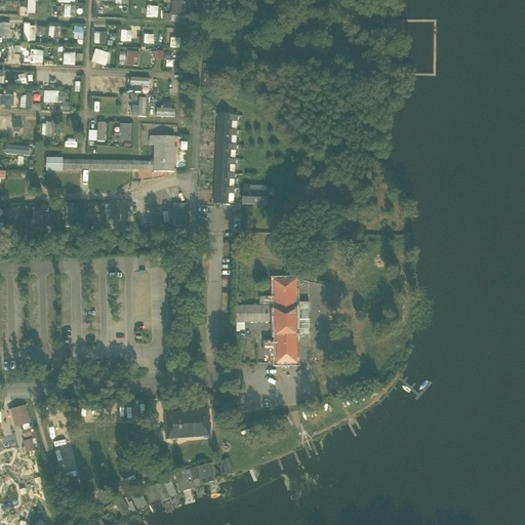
[(37,14),(37,0),(29,0),(29,13),(37,14)]
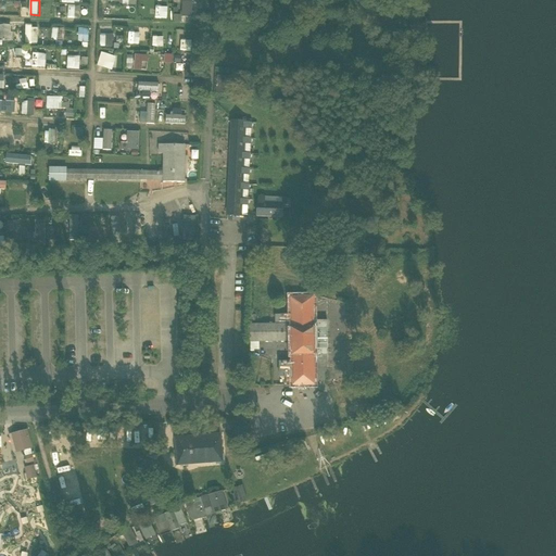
[(193,16),(193,0),(181,0),(182,16),(193,16)]
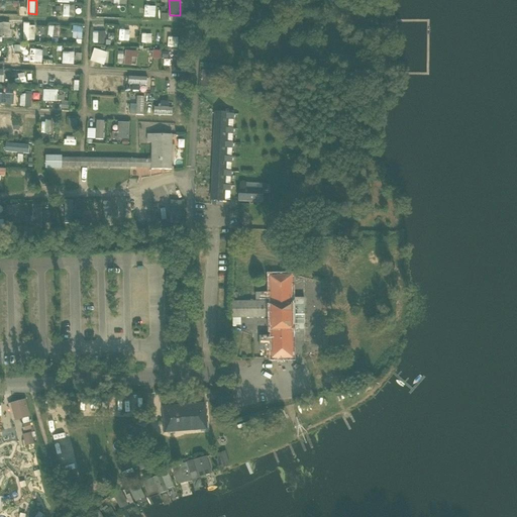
[(75,17),(75,5),(63,5),(64,17),(75,17)]
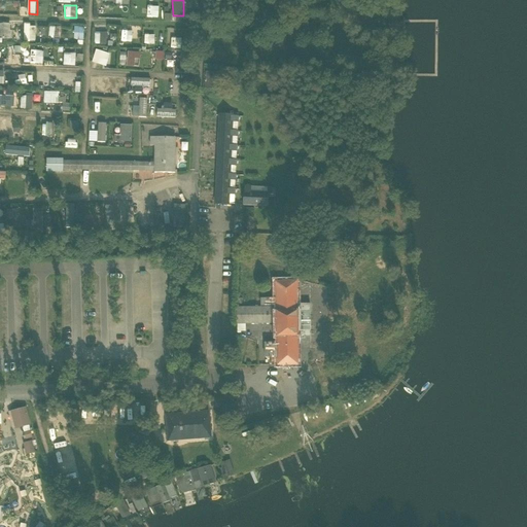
[(0,23),(0,36),(11,37),(11,24),(0,23)]
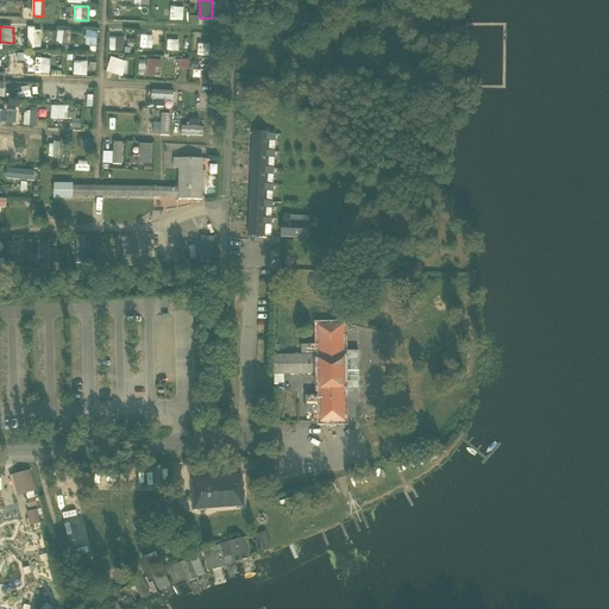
[(27,29),(26,46),(42,46),(42,29),(27,29)]
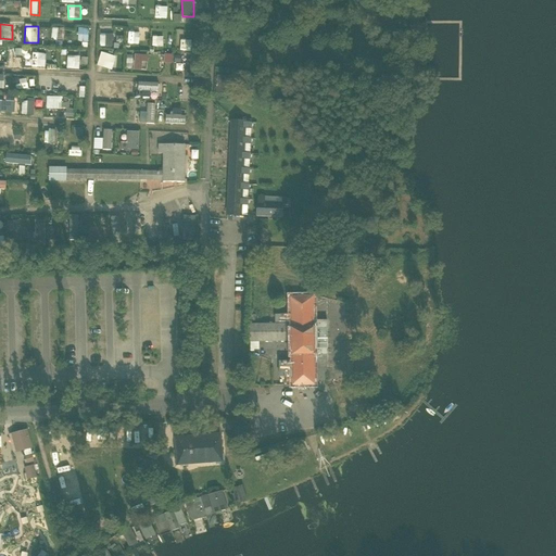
[(51,38),(63,40),(64,28),(53,27),(51,38)]
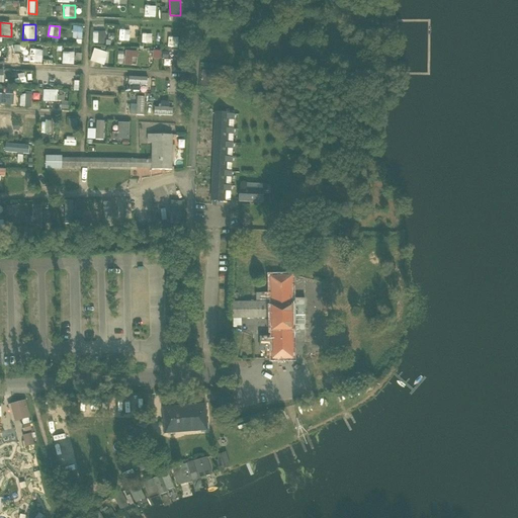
[(73,25),(72,38),(81,39),(83,26),(73,25)]
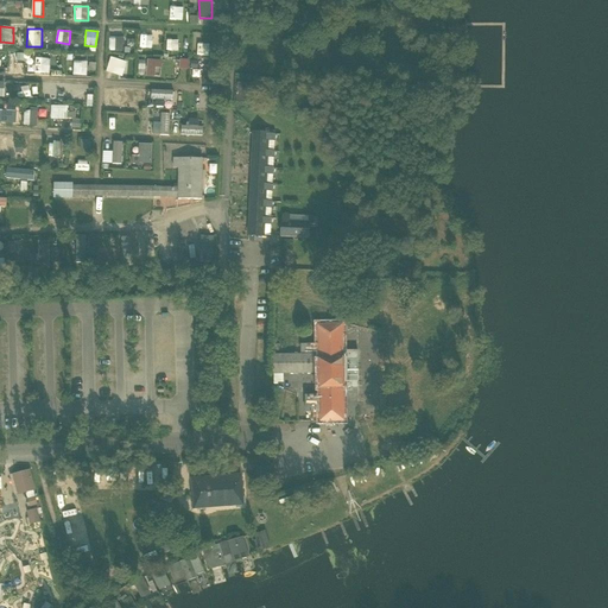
[(153,49),(153,36),(139,35),(139,49),(153,49)]
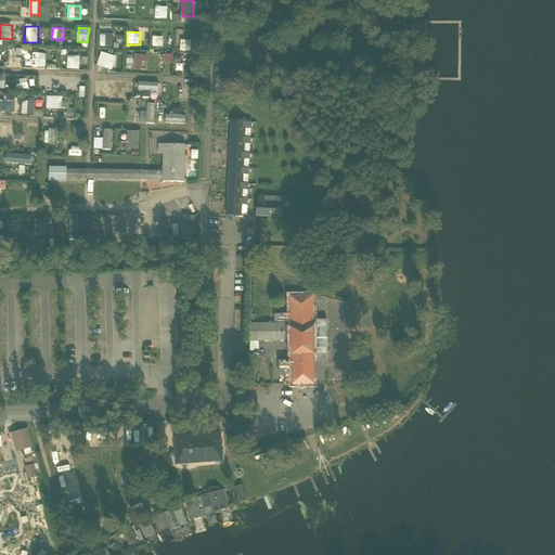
[(100,34),(100,47),(113,47),(113,34),(100,34)]
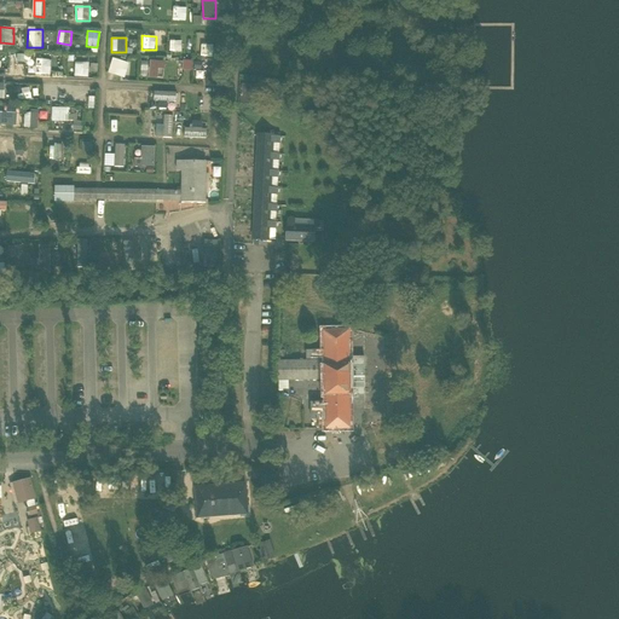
[(183,52),(183,41),(169,41),(169,52),(183,52)]
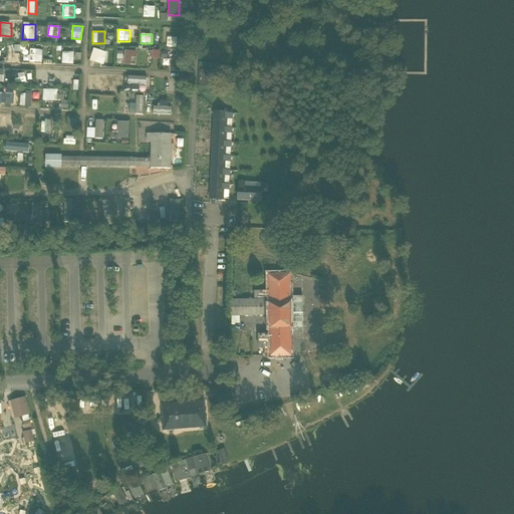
[(174,46),(174,34),(164,34),(163,46),(174,46)]
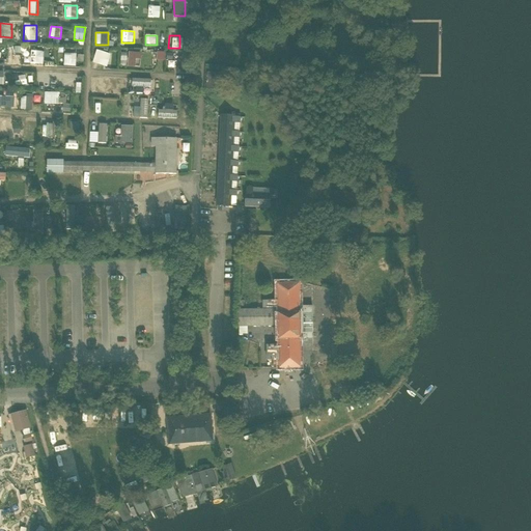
[(108,66),(111,54),(95,50),(92,63),(108,66)]
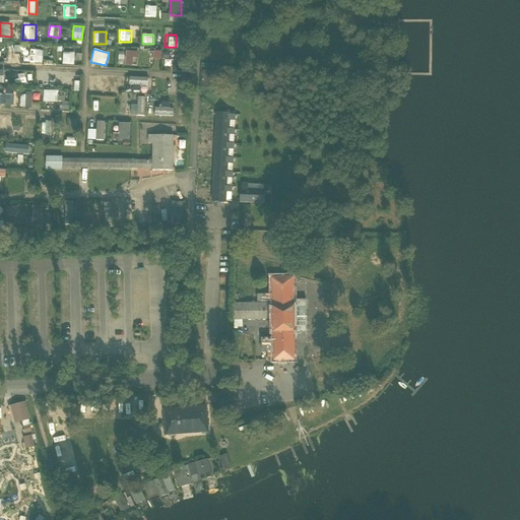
[(48,58),(49,51),(30,50),(29,62),(43,63),(43,58),(48,58)]
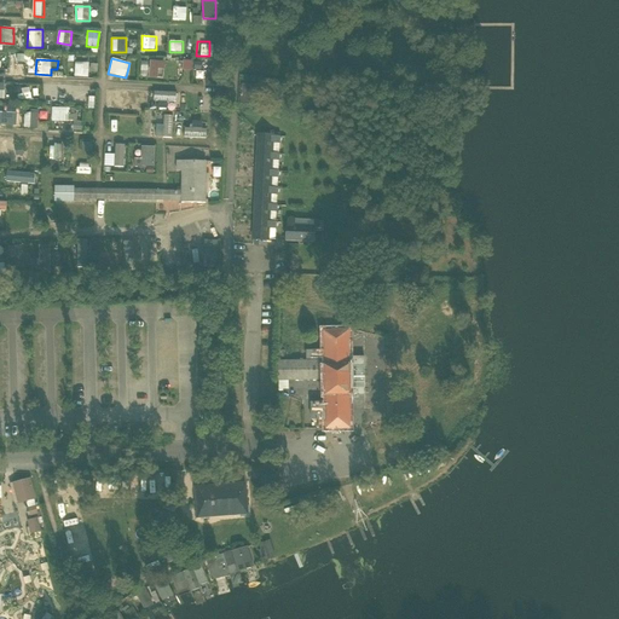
[(158,69),(166,69),(166,62),(142,61),(142,77),(158,79),(158,69)]
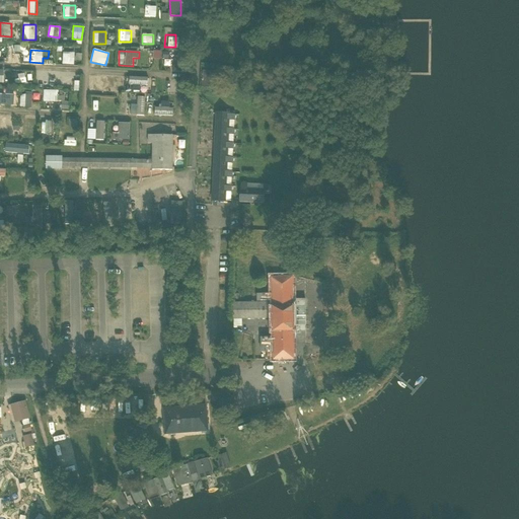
[(62,65),(74,65),(74,52),(62,52),(62,65)]
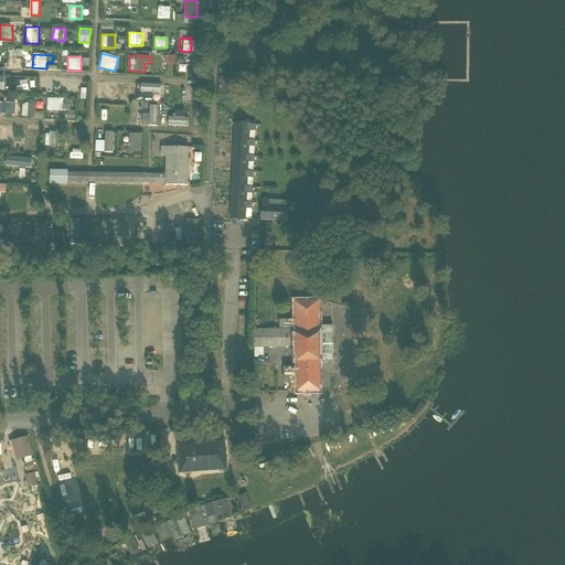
[(191,61),(189,76),(201,78),(203,63),(191,61)]
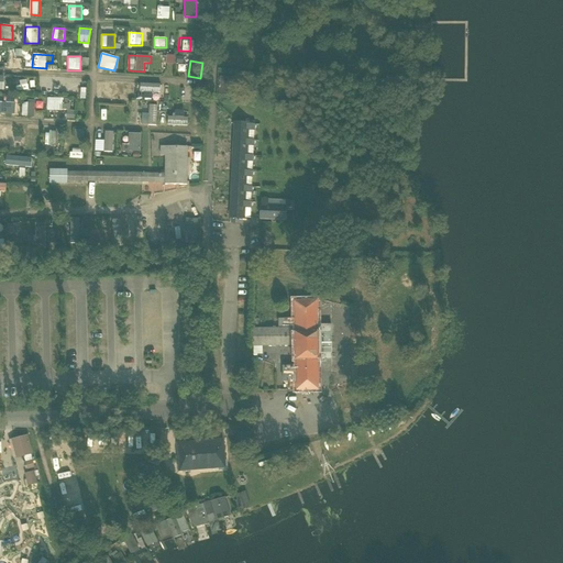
[(13,89),(35,89),(35,79),(13,79),(13,89)]
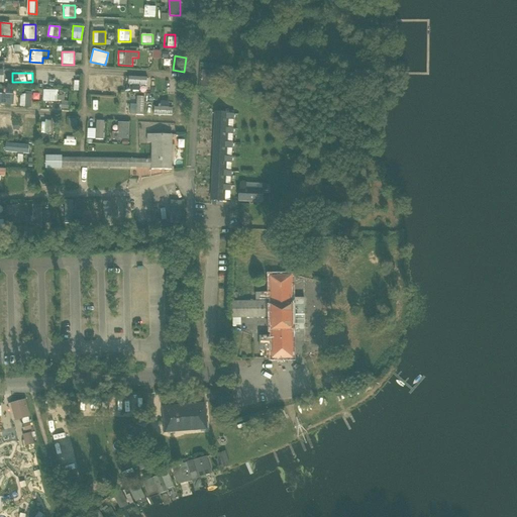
[(109,91),(110,76),(92,76),(91,90),(109,91)]
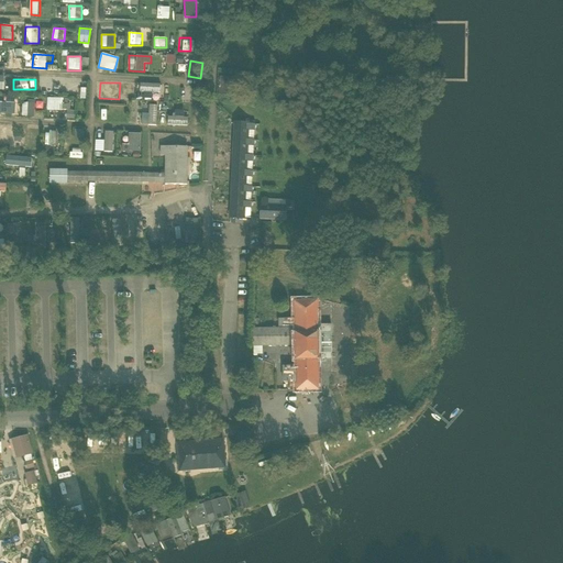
[(151,99),(151,92),(161,92),(161,84),(142,84),(141,98),(151,99)]
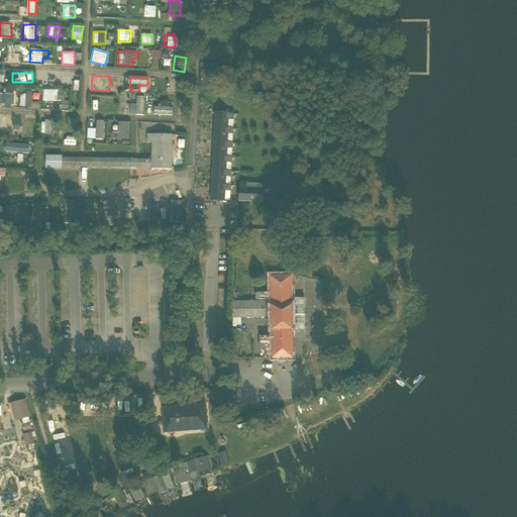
[(65,101),(65,96),(58,97),(58,90),(42,90),(43,102),(65,101)]
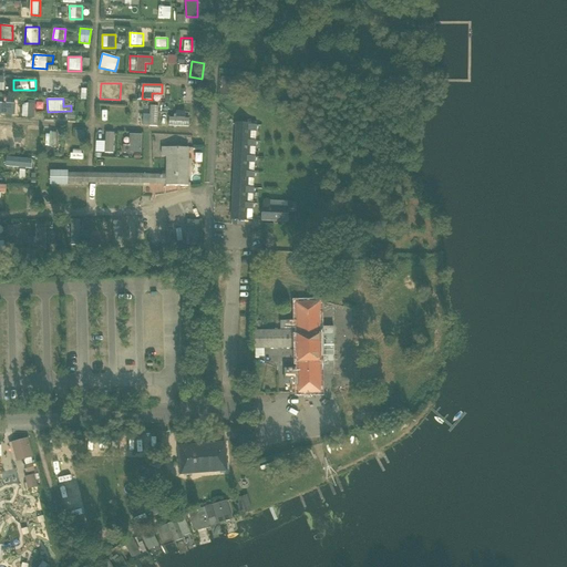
[(0,102),(0,114),(16,115),(16,103),(0,102)]
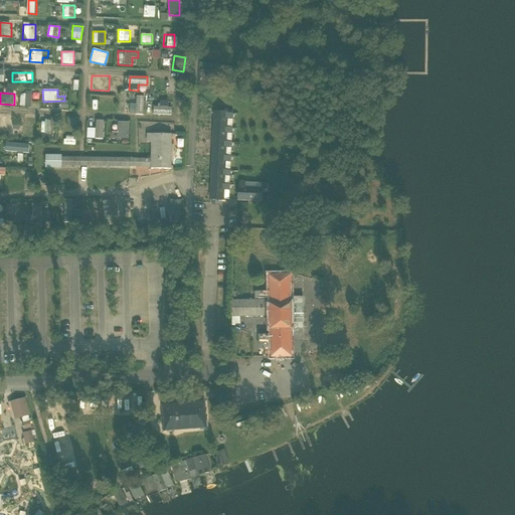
[(31,94),(20,94),(20,107),(31,107),(31,94)]
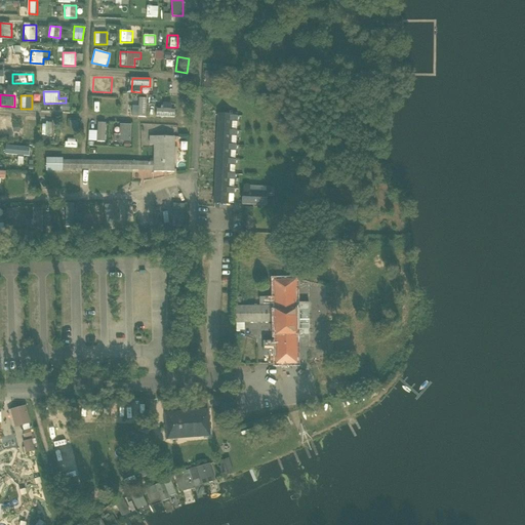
[(147,117),(148,97),(138,97),(138,117),(147,117)]
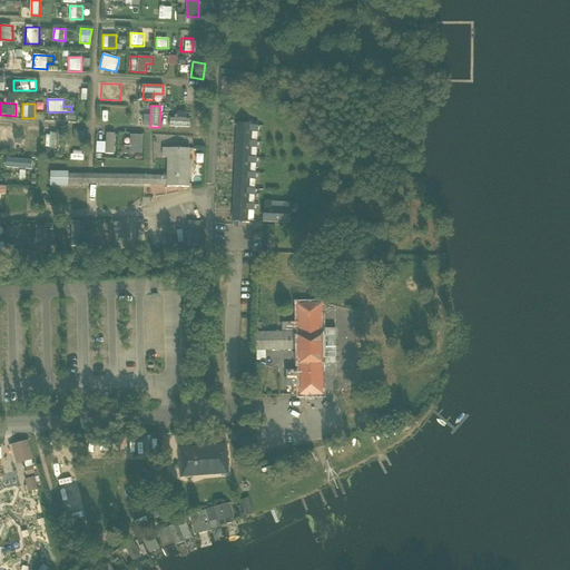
[(172,118),(172,126),(192,127),(192,118),(172,118)]
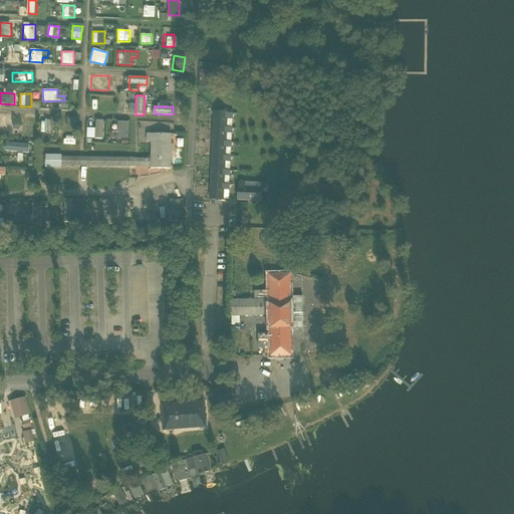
[(216,199),(223,200),(223,190),(223,185),(224,176),(224,171),(224,162),(225,156),(225,148),(225,143),(226,134),(226,127),(226,119),(226,113),(214,112),(211,199),(216,199)]
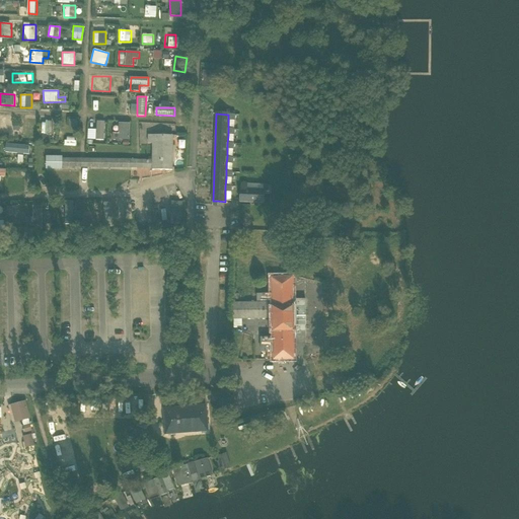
[(53,133),(52,121),(42,122),(43,133),(53,133)]
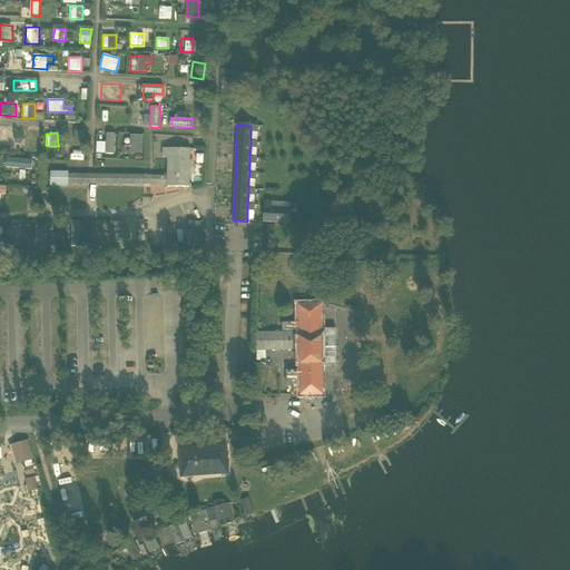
[(106,134),(106,141),(97,141),(96,154),(115,154),(116,134),(106,134)]
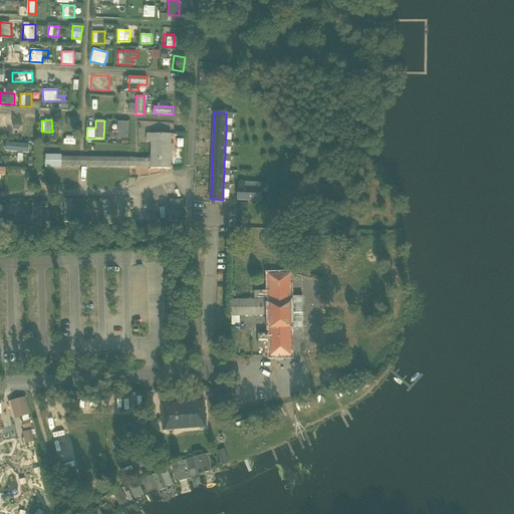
[(130,139),(130,121),(118,121),(117,132),(111,132),(111,139),(130,139)]
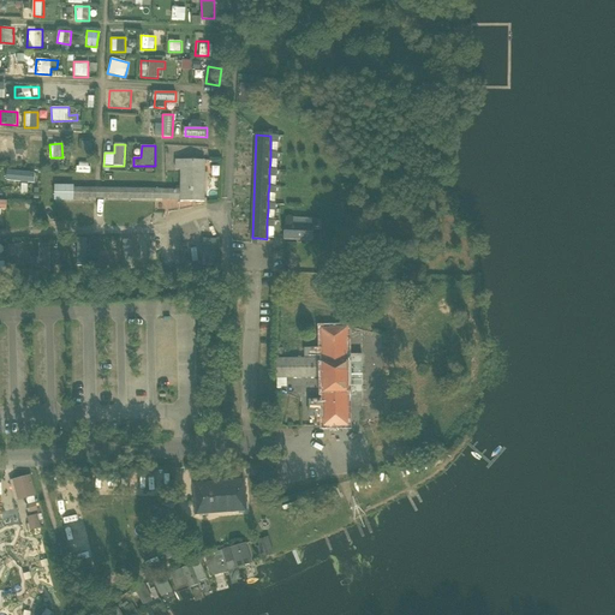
[(29,147),(29,157),(40,159),(41,147),(29,147)]
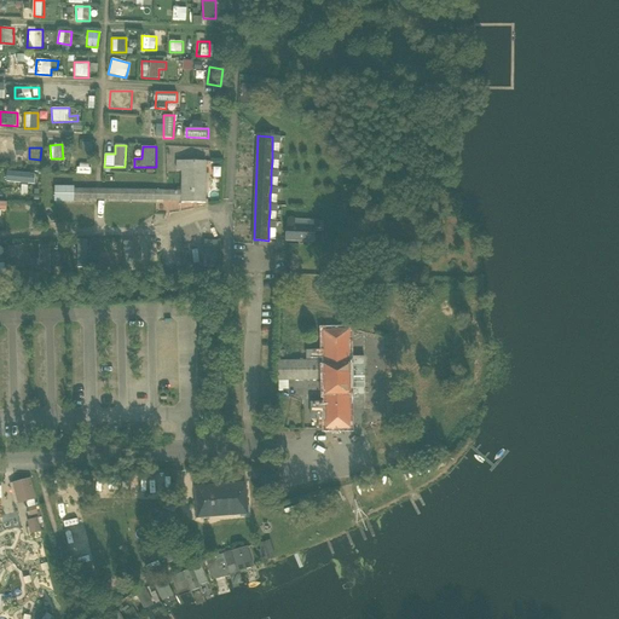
[(181,172),(181,192),(181,201),(181,203),(204,203),(206,162),(177,162),(177,172),(181,172)]
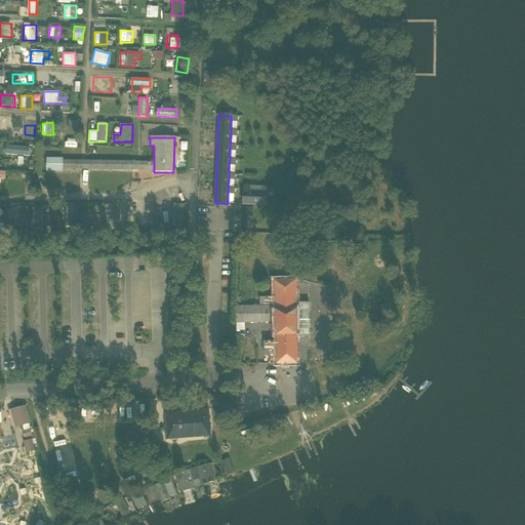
[(30,156),(30,146),(5,146),(5,155),(30,156)]
